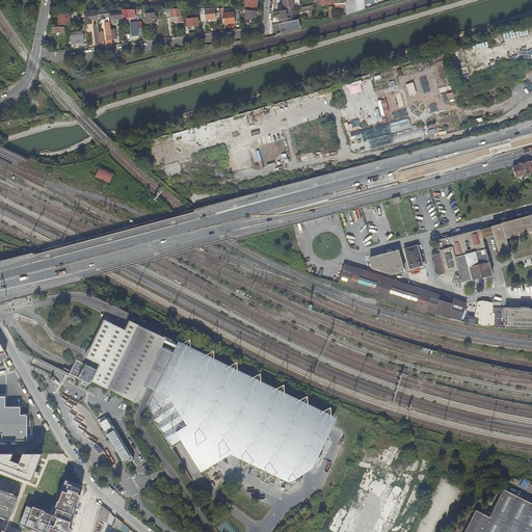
[(257,7),(257,0),(245,0),(245,6),(250,7),(250,8),(254,8),(254,7),(257,7)]
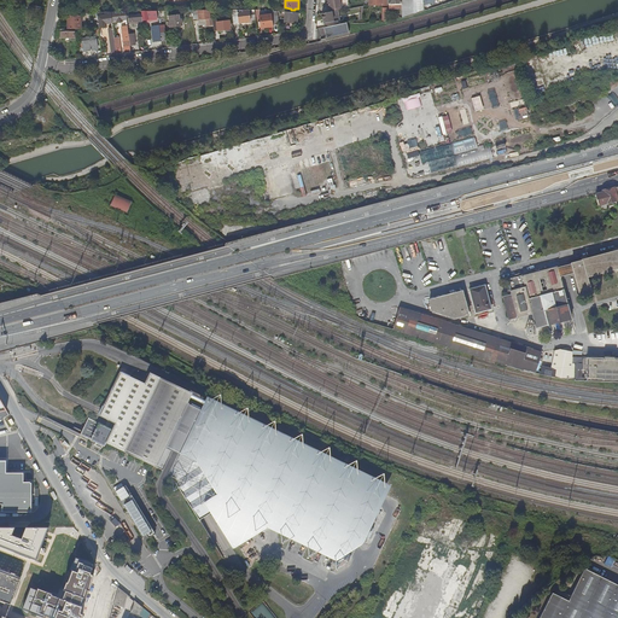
[(342,7),(339,0),(327,0),(330,5),(328,5),(328,10),(330,10),(342,7)]
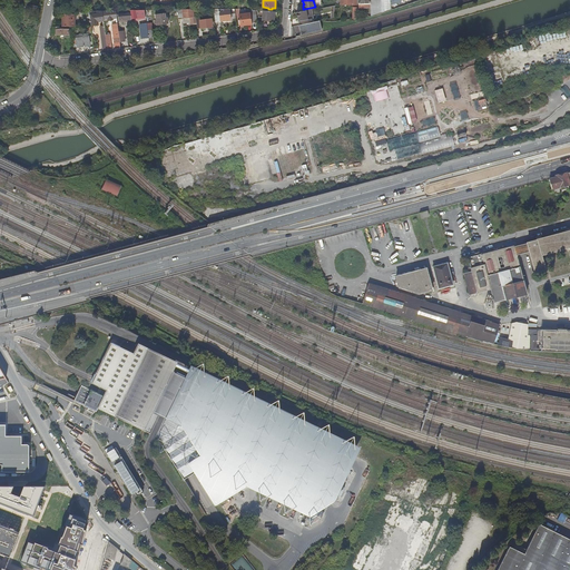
[(389,0),(370,0),(371,3),(371,9),(371,17),(390,10),(390,2),(389,0)]
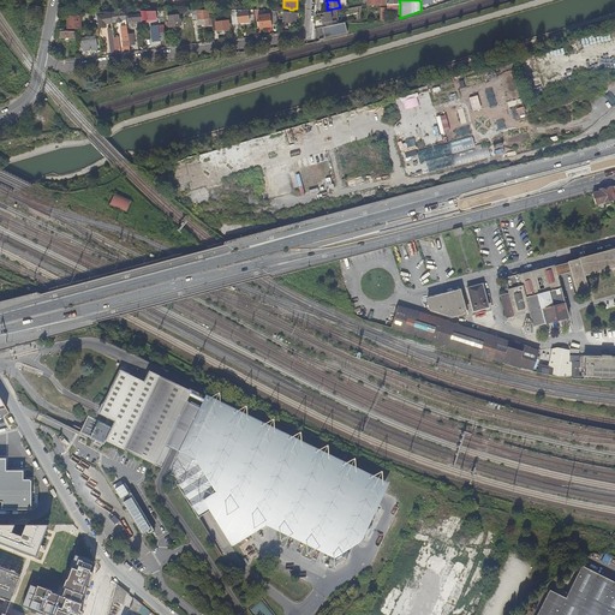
[(429,0),(421,3),(421,11),(440,5),(440,3),(430,4),(429,0)]
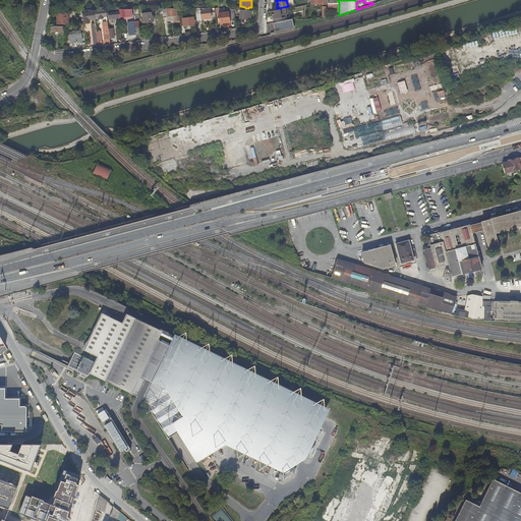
[(211,18),(210,8),(195,9),(196,20),(211,18)]
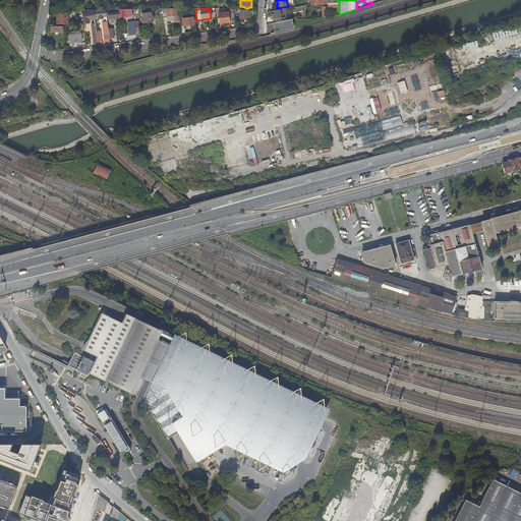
[(178,9),(162,9),(163,18),(167,17),(167,22),(172,21),(173,23),(180,22),(179,20),(179,15),(178,12),(178,9)]
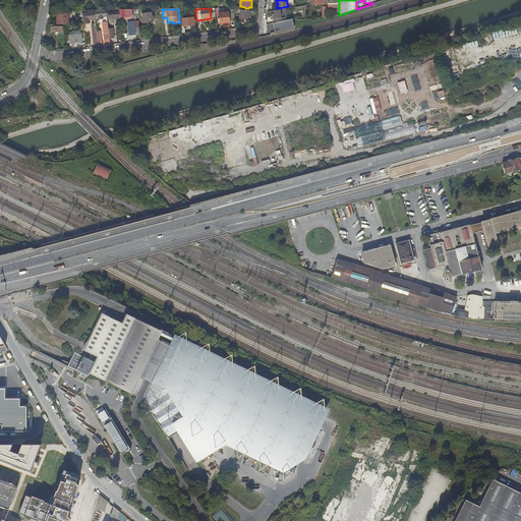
[(94,10),(83,10),(84,19),(95,18),(94,10)]
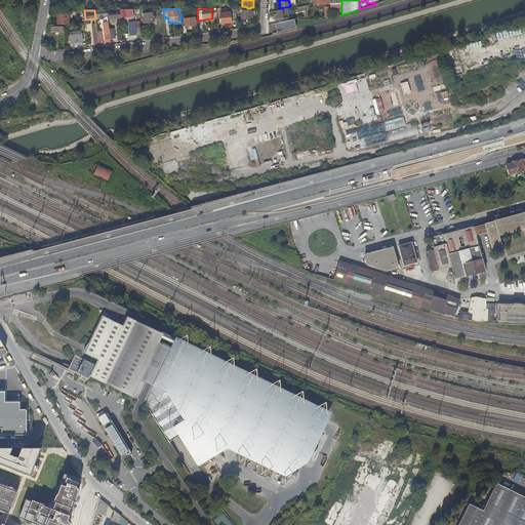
[(103,23),(106,46),(111,45),(111,39),(109,30),(108,14),(107,10),(94,10),(95,18),(106,17),(106,23),(103,23)]
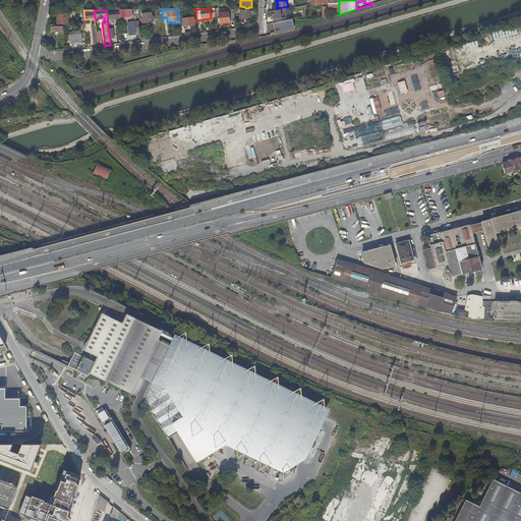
[(109,19),(114,18),(116,18),(120,18),(119,16),(119,10),(106,10),(107,14),(108,14),(109,19)]
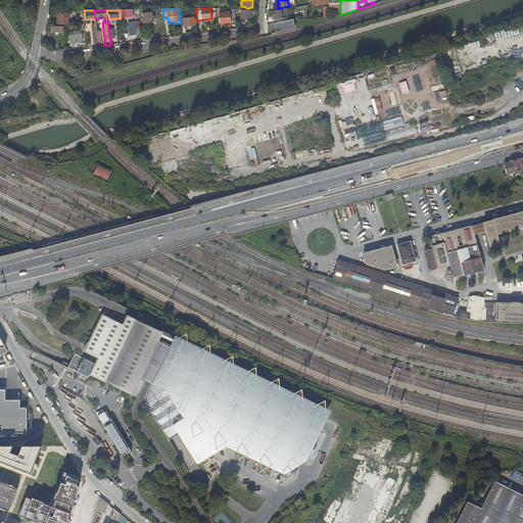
[(251,19),(251,11),(241,10),(240,18),(251,19)]
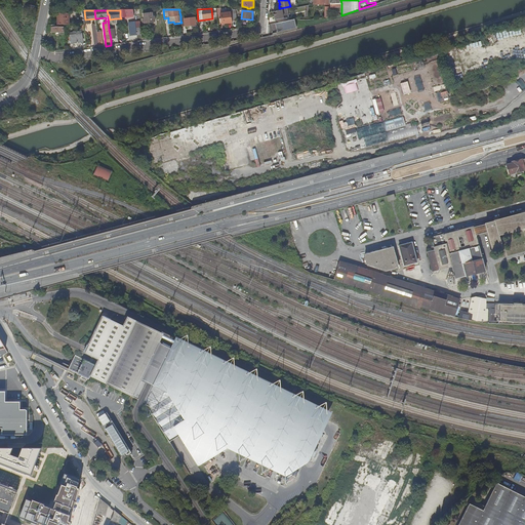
[(274,12),(275,17),(276,17),(277,19),(277,24),(278,23),(287,21),(286,17),(283,18),(282,10),(274,12)]
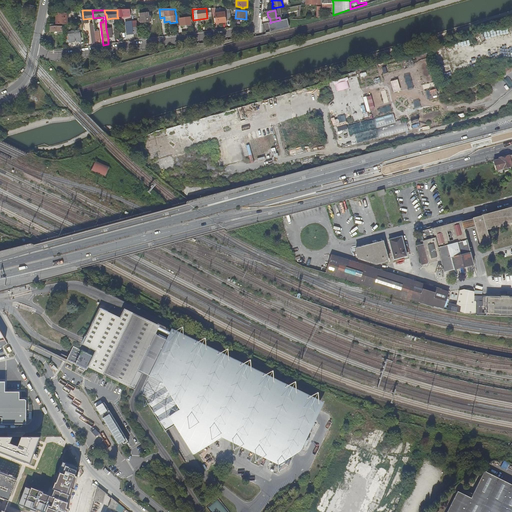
[(216,24),(226,22),(226,21),(225,12),(215,13),(216,24)]
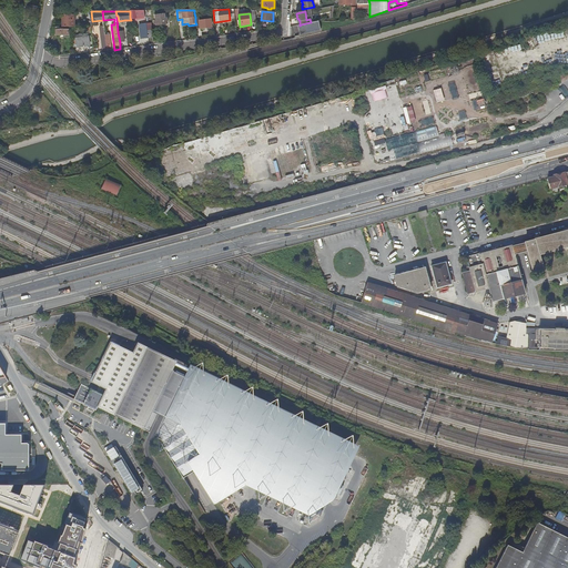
[(154,16),(155,21),(155,26),(168,24),(166,19),(164,19),(164,14),(154,16)]
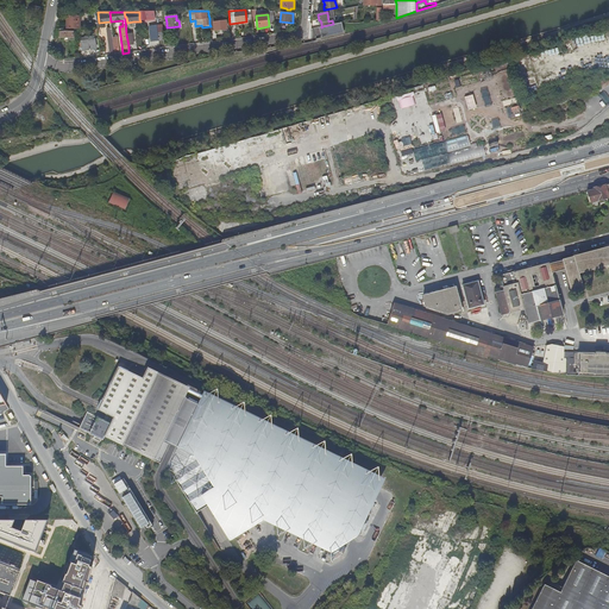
[(67,17),(67,29),(76,30),(80,30),(80,17),(67,17)]
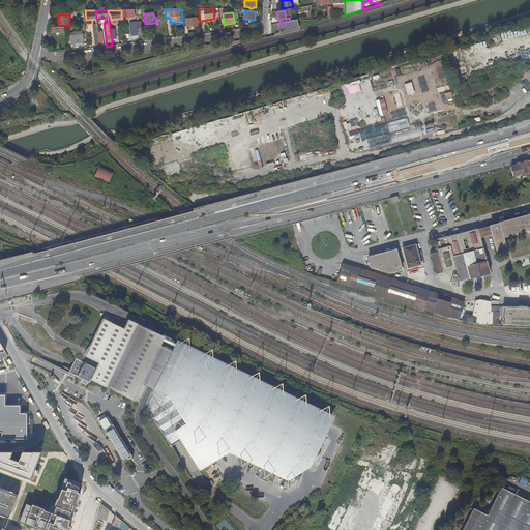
[(185,20),(185,15),(182,16),(182,21),(183,23),(183,27),(198,26),(197,19),(185,20)]
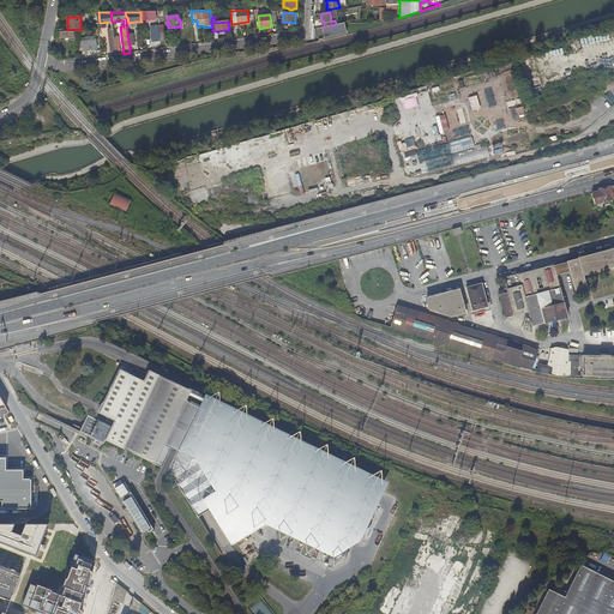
[(336,24),(325,26),(324,28),(321,28),(324,38),(347,34),(344,23),(336,24)]
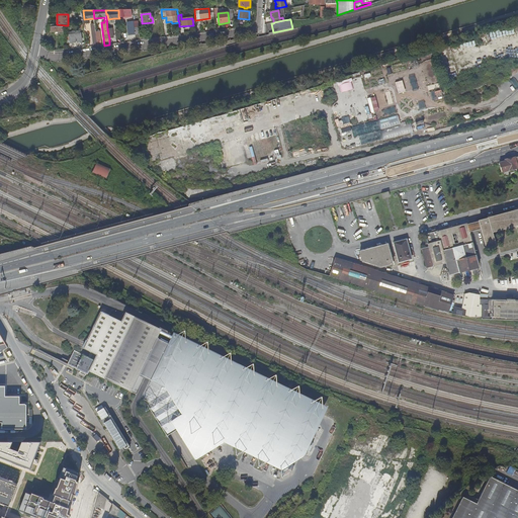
[(69,35),(70,44),(82,42),(81,34),(69,35)]
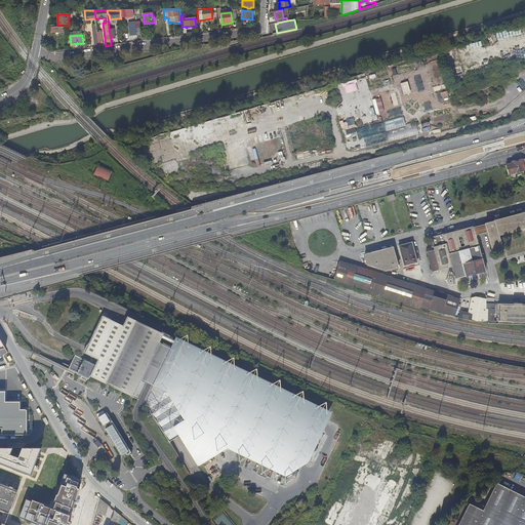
[(13,74),(22,67),(17,62),(9,69),(13,74)]
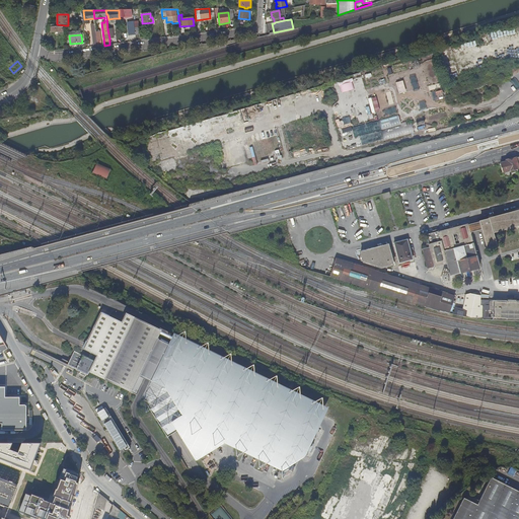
[(414,69),(421,68),(420,61),(413,62),(414,69)]
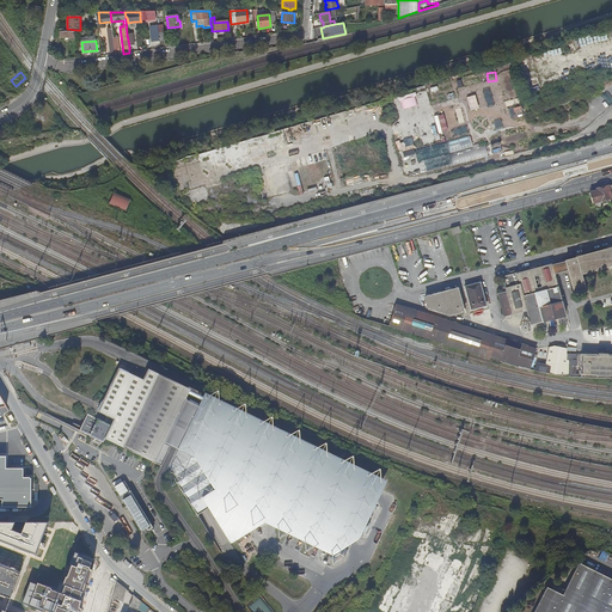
[(467,98),(471,111),(481,109),(476,96),(467,98)]
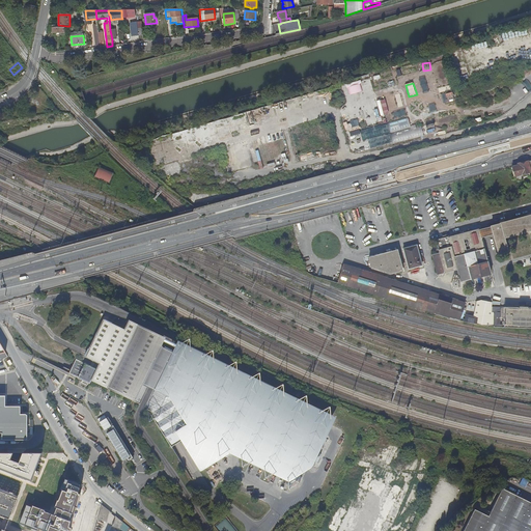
[(442,94),(443,103),(453,102),(453,93),(442,94)]
